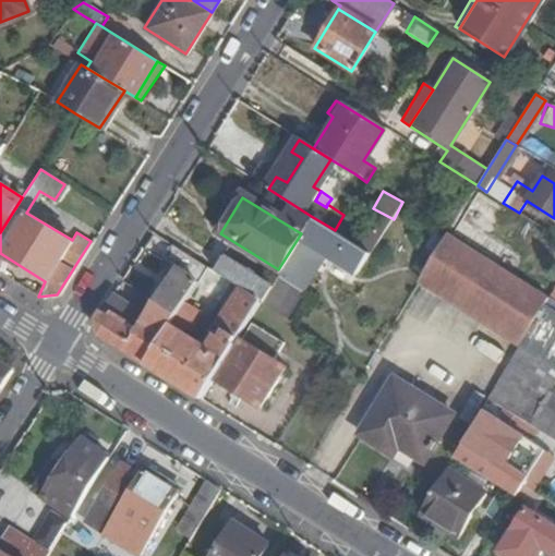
[(311,216),(301,233),(278,269),(269,285),(258,303),(284,319),(301,291),(294,287),(317,250),(353,273),(366,251),(365,250),(335,230),(311,216)]
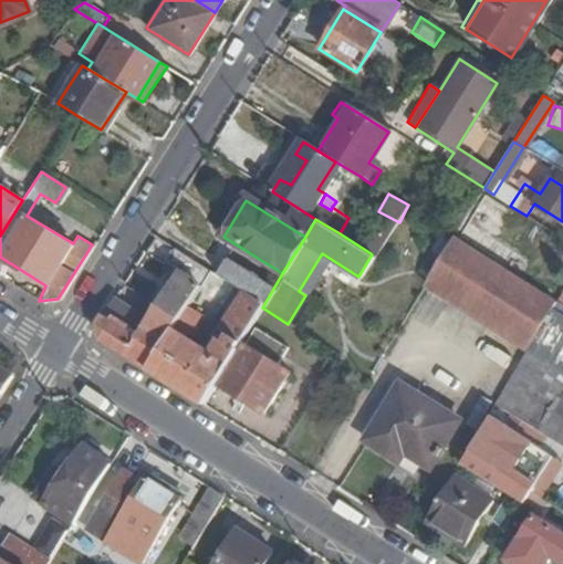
[(424,285),(529,351),(552,311),(558,301),(455,236),(424,285)]
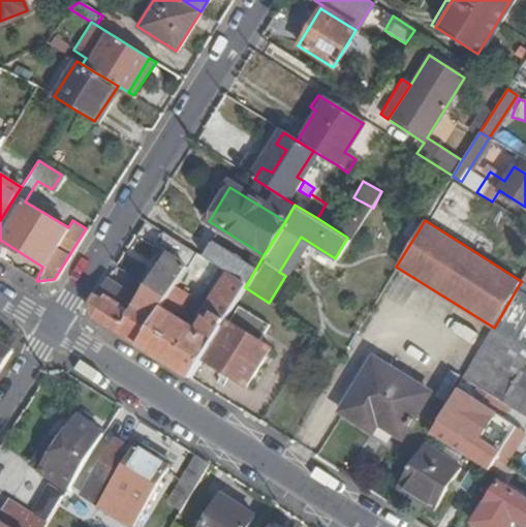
[(192,253),(176,242),(167,254),(186,265),(192,253)]
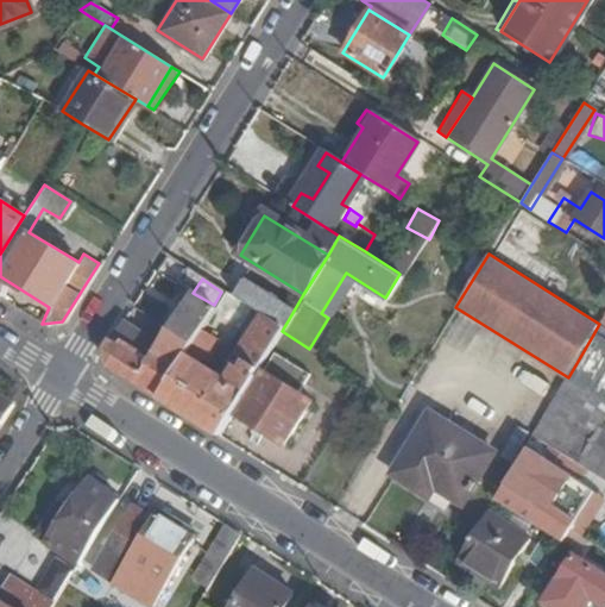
[(246,281),(234,300),(250,310),(282,331),(294,311),(246,281)]
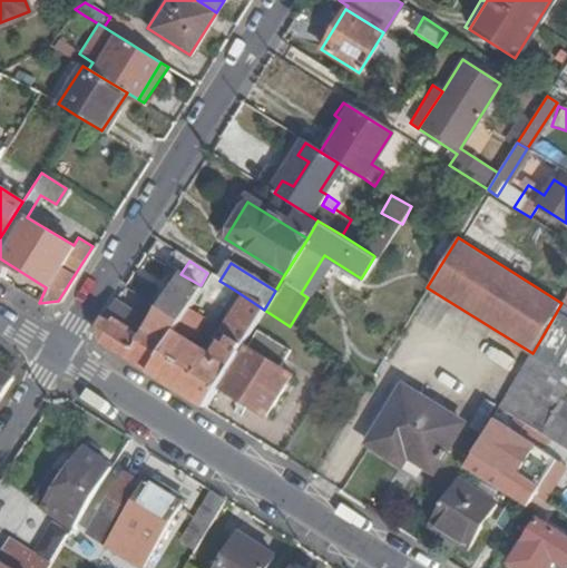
[(201,285),(181,274),(158,307),(178,321),(186,309),(201,285)]
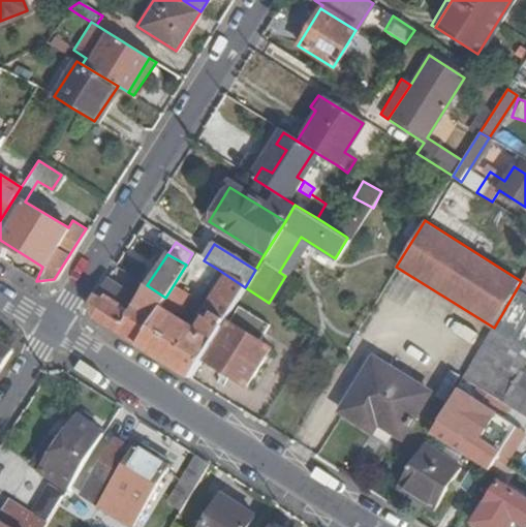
[(93,317),(189,378),(245,287),(217,269),(198,299),(208,306),(193,330),(173,318),(177,312),(181,313),(188,304),(187,295),(173,286),(165,298),(151,321),(144,316),(150,308),(121,288),(119,291),(102,280),(90,300),(93,317)]
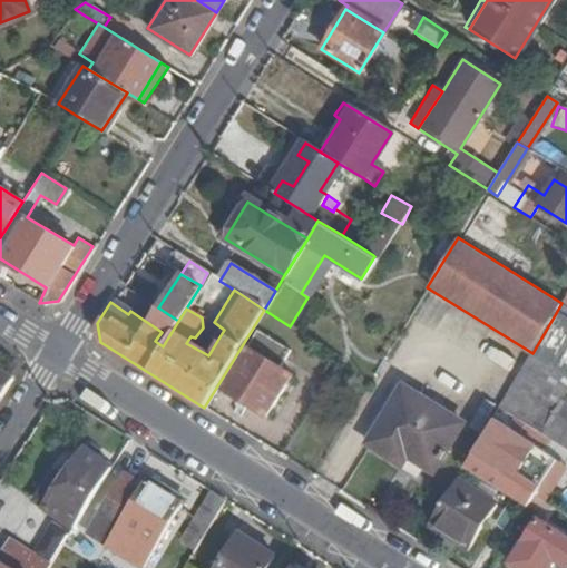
[(533,353),(566,373),(566,319),(556,313),(533,353)]
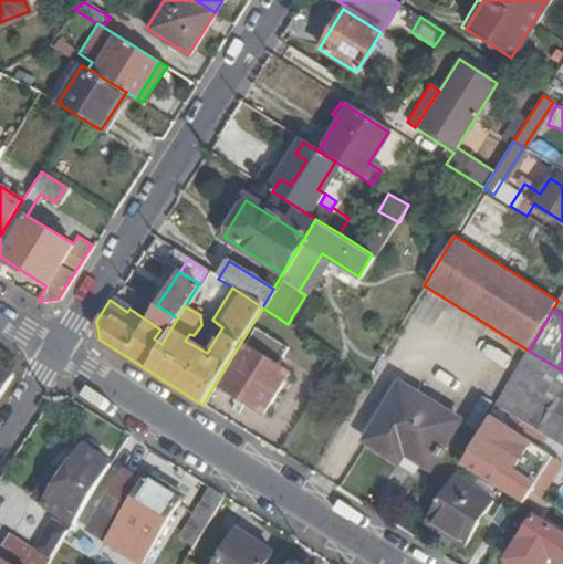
[(220,384),(264,411),(290,371),(275,362),(287,344),(258,325),(220,384)]
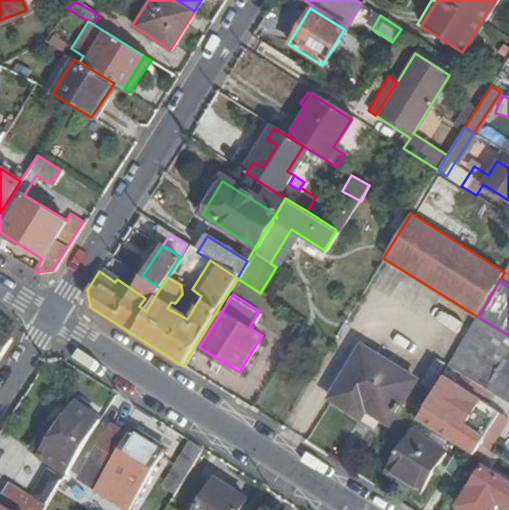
[(508,335),(478,317),(447,368),(482,390),(503,355),(508,345),(508,335)]
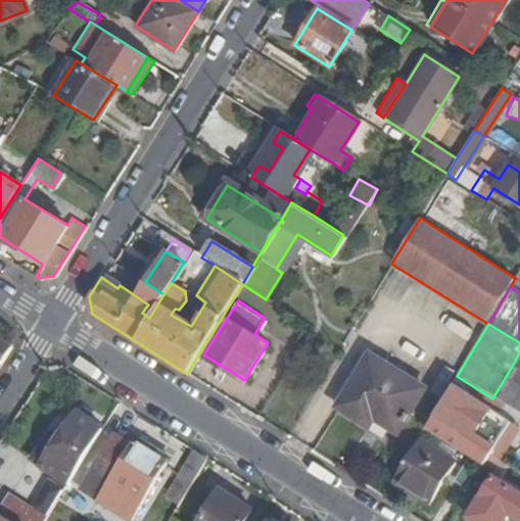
[(0,360),(9,345),(0,339),(0,360)]
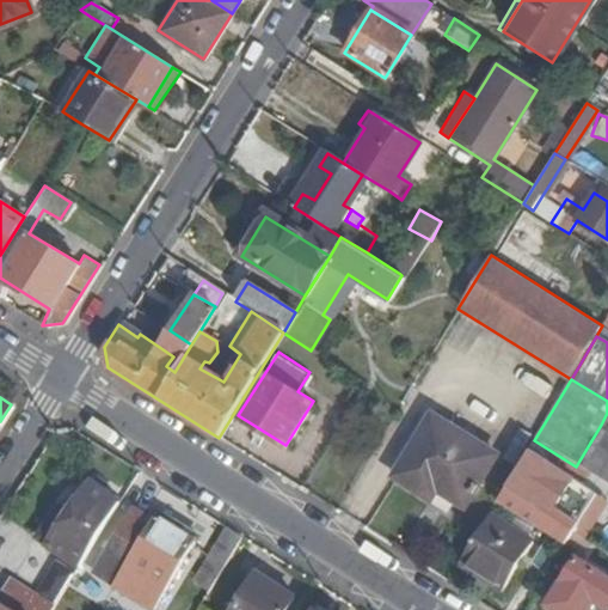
[(428,499),(435,488),(464,506),(493,456),(433,419),(395,479),(428,499)]
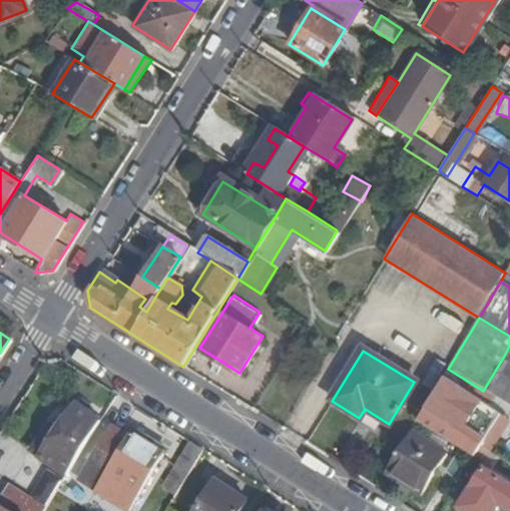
[(509,359),(504,356),(483,391),(509,407),(509,359)]
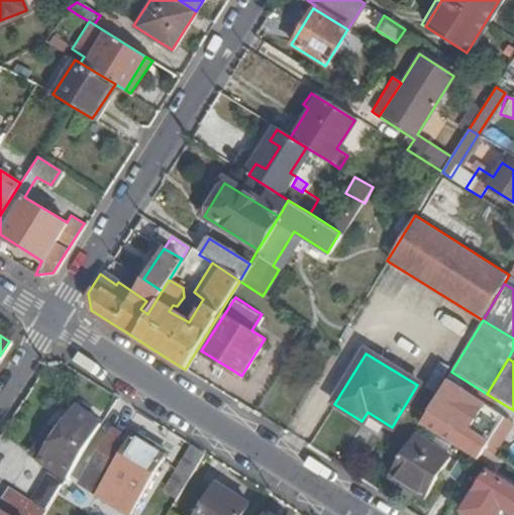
[(482,401),(447,379),(429,410),(464,431),(482,401)]
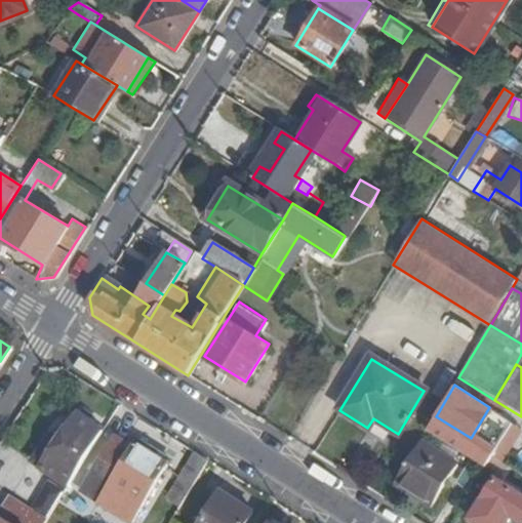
[(515,424),(489,407),(471,438),(436,416),(426,433),(473,460),(480,450),(492,457),(515,424)]
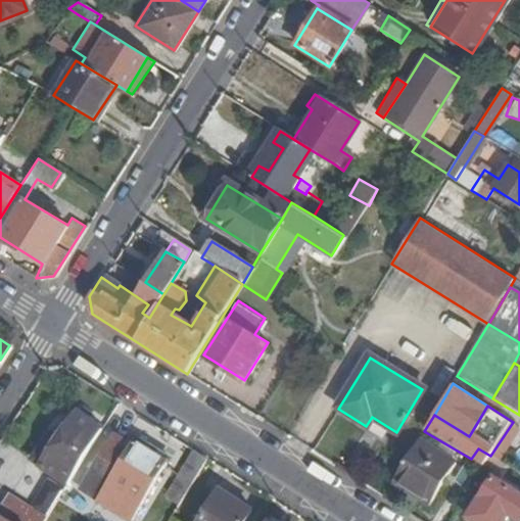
[(69,482),(101,431),(73,414),(53,444),(44,439),(32,459),(69,482)]
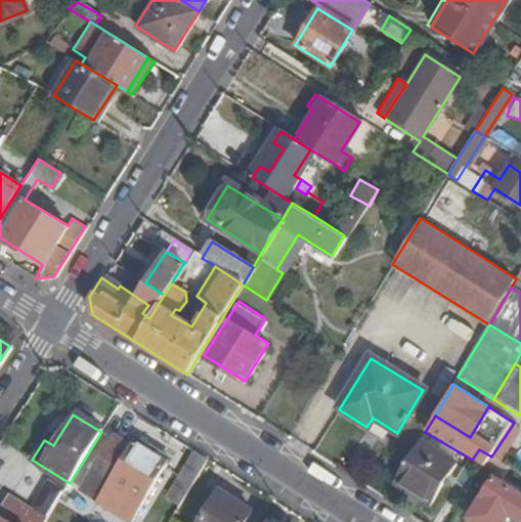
[(97,501),(112,479),(139,497),(165,459),(136,441),(131,448),(111,434),(77,487),(97,501)]
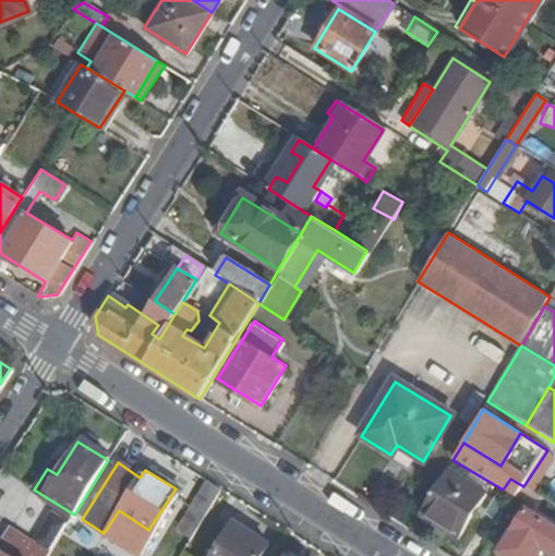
[(423,510),(458,532),(483,494),(446,471),(423,510)]
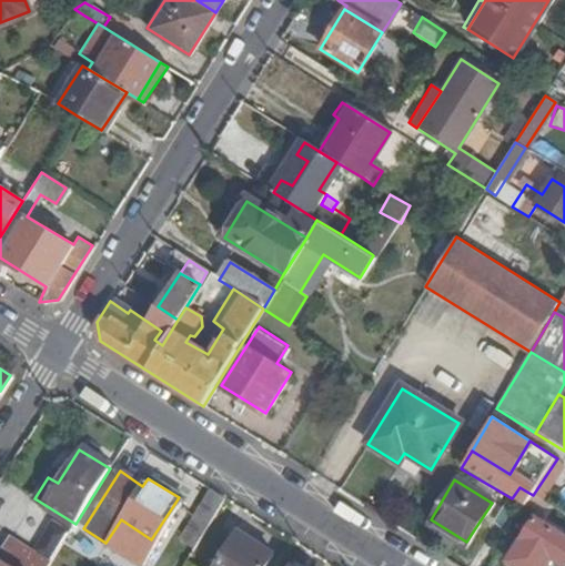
[(520,487),(512,498),(525,507),(533,495),(520,487)]
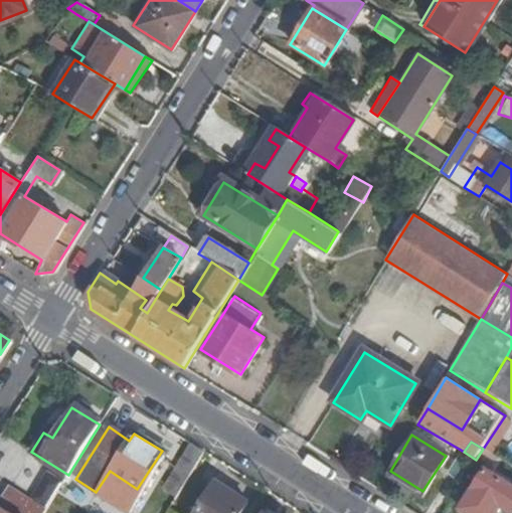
[(160,490),(173,498),(202,451),(189,443),(160,490)]
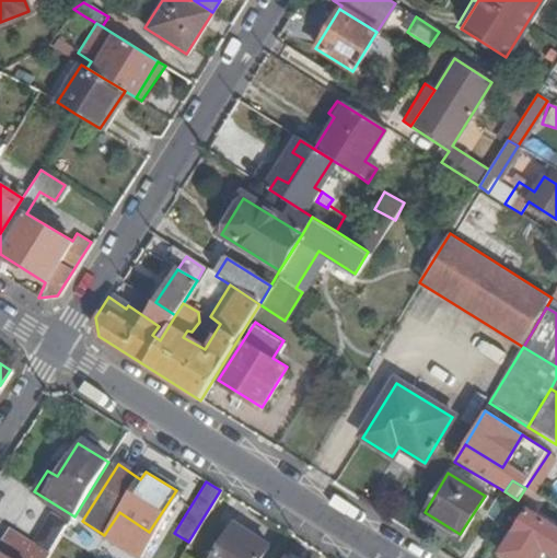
[(518,500),(514,503),(528,511),(537,496),(525,488),(518,500)]
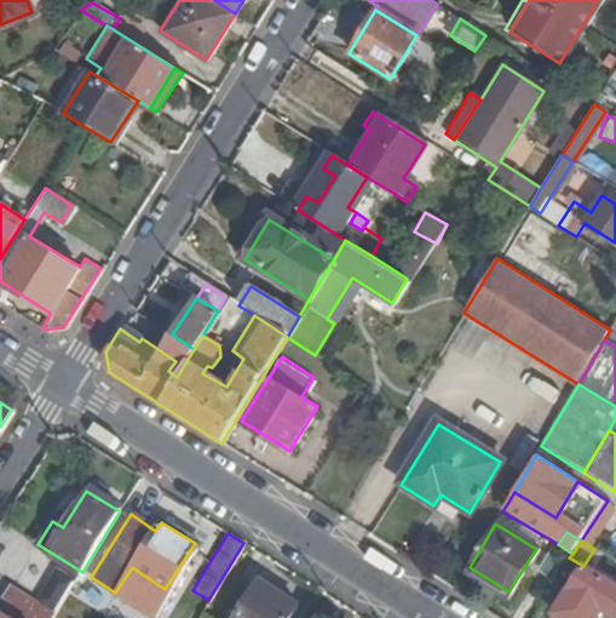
[(508,591),(470,567),(464,577),(502,601),(508,591)]
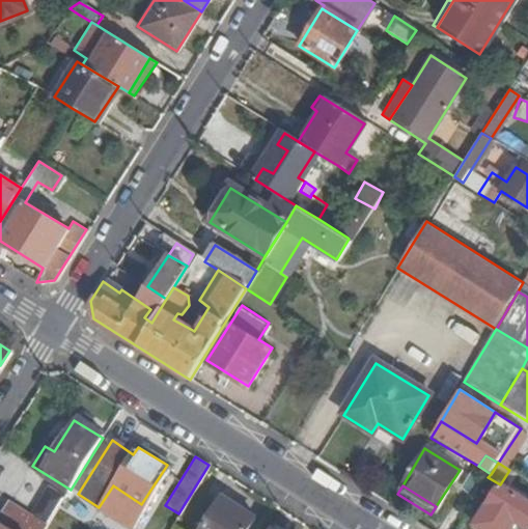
[(511,528),(517,523),(526,528),(527,528),(527,527),(527,503),(500,486),(474,525),(481,528),(511,528)]
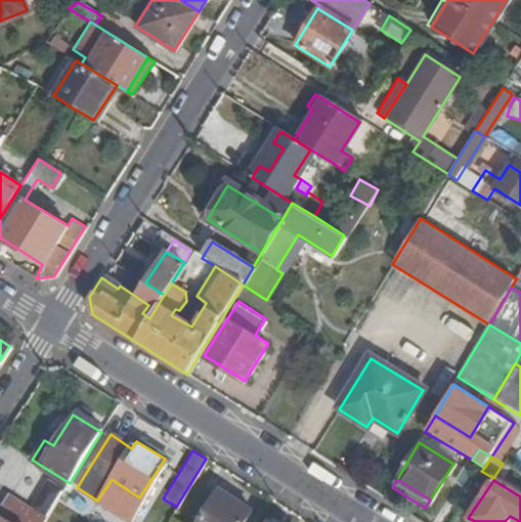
[(7,521),(45,521),(49,516),(12,492),(0,513),(0,517),(7,521)]
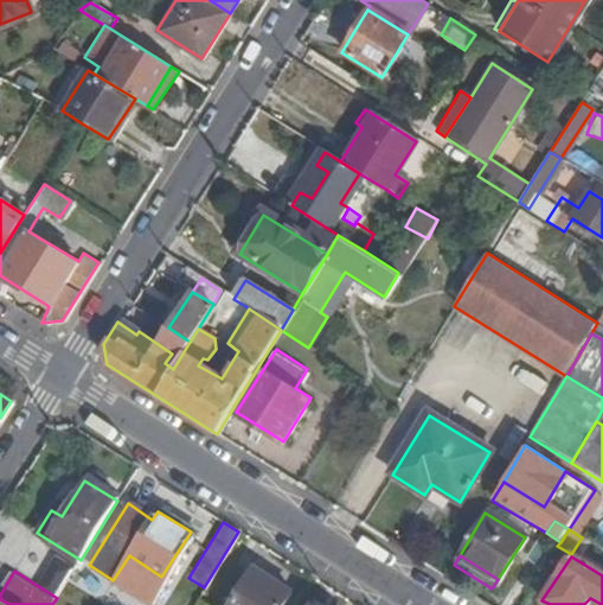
[(231,604),(280,604),(289,591),(255,571),(231,604)]
